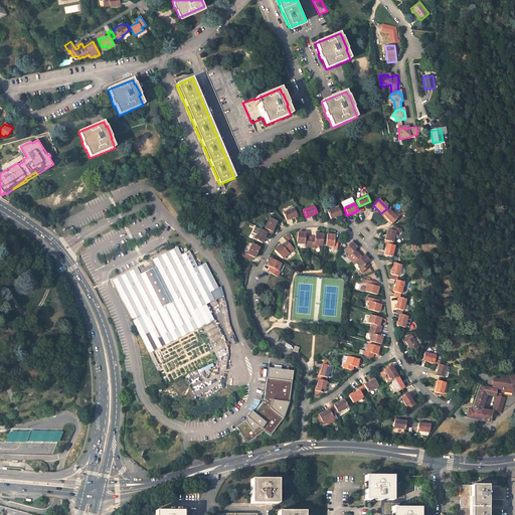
[(341,214),(338,207),(328,212),(329,214),(329,215),(331,219),(341,214)]
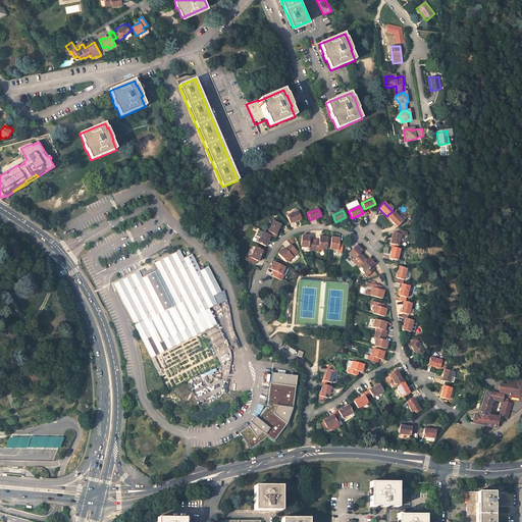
[(298,211),(286,216),(290,223),(301,218),(298,211)]
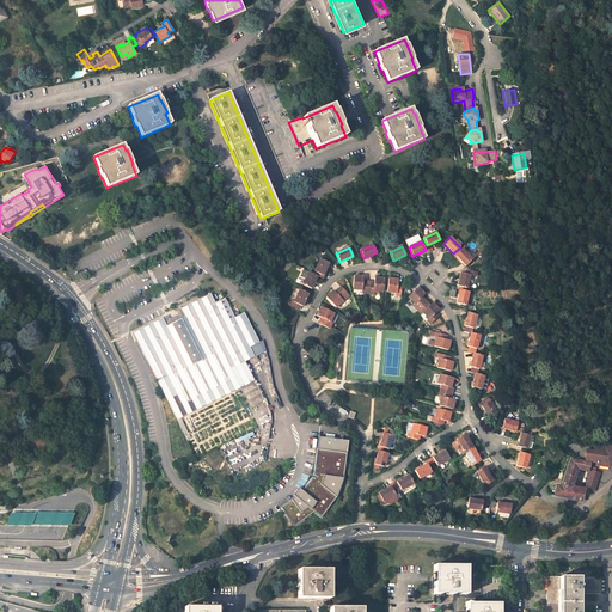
[(465,265),(472,259),(463,250),(459,252),(456,256),(465,265)]
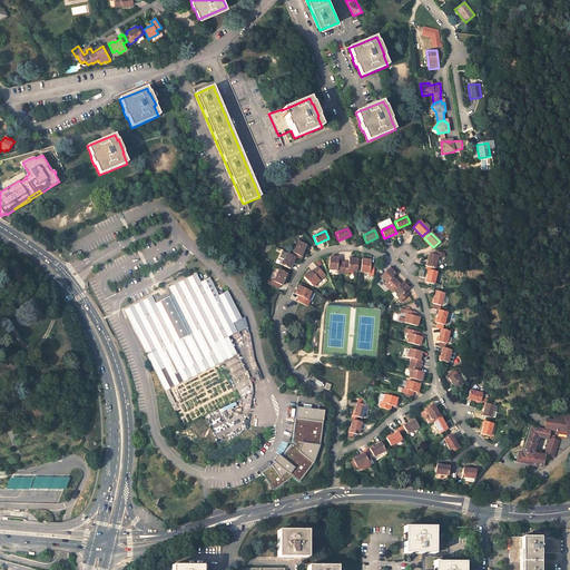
[(306,245),(298,241),(293,254),(301,257),(303,252),(306,245)]
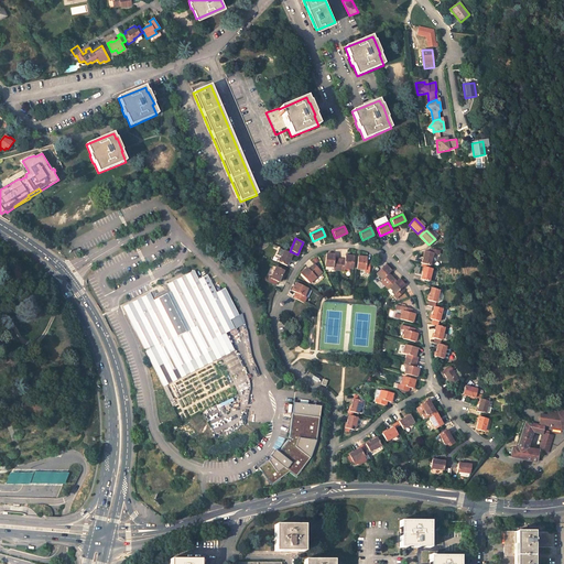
[(440,251),(431,248),(430,252),(424,251),(421,263),(425,264),(430,266),(433,253),(438,255),(440,251)]
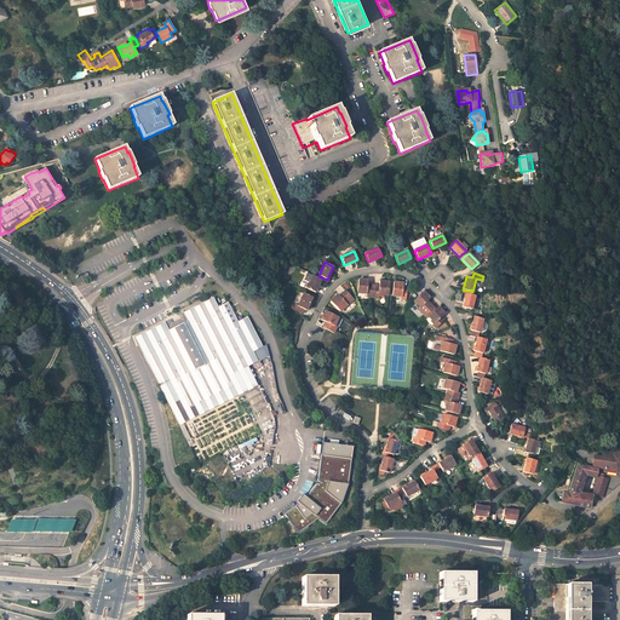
[(319,279),(313,276),(306,288),(315,293),(321,280),(319,279)]
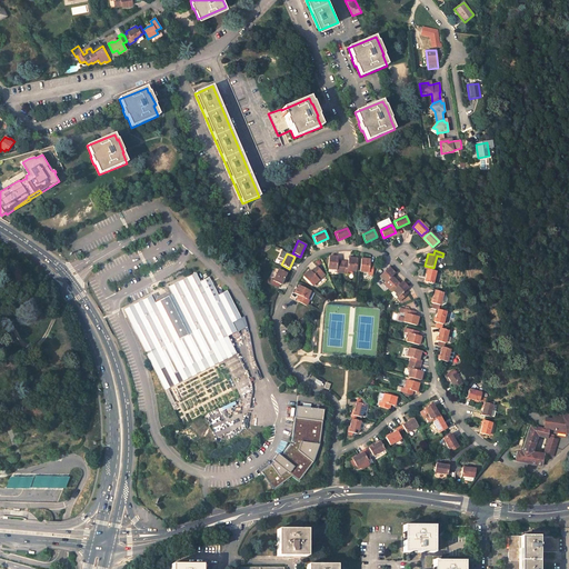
[(340,267),(341,261),(338,261),(338,257),(329,256),(328,269),(337,270),(337,272),(340,272),(340,267)]
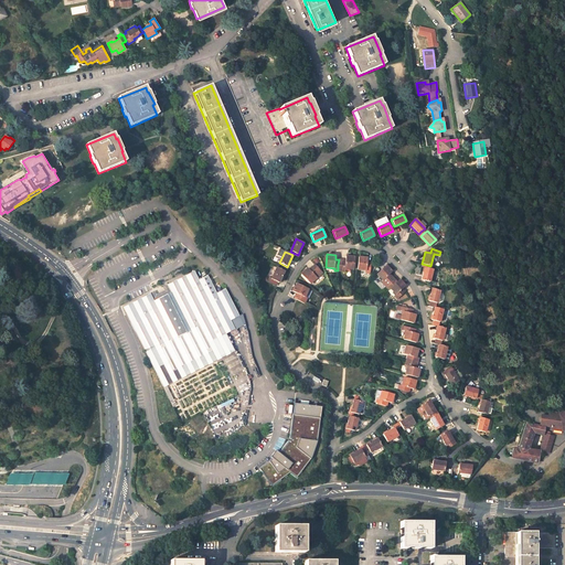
[(345,256),(345,260),(341,259),(341,265),(340,272),(344,272),(344,269),(353,270),(354,257),(345,256)]
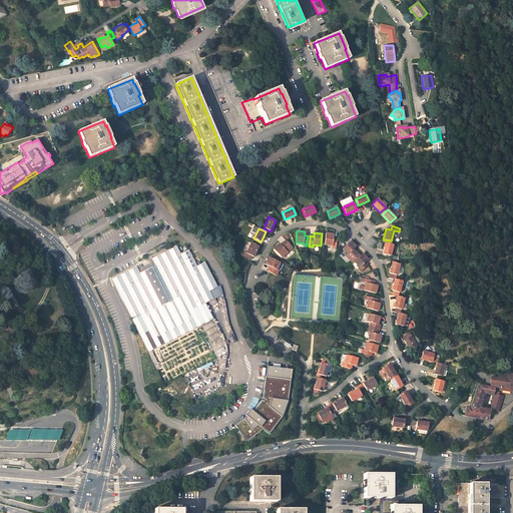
[(334,237),(334,234),(326,233),(325,244),(333,245),(332,248),(336,248),(337,237),(334,237)]
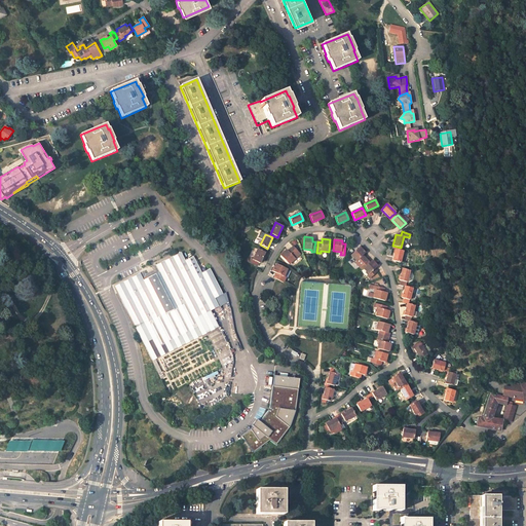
[(287,250),(280,256),(289,264),(300,254),(293,247),(288,252),(287,250)]
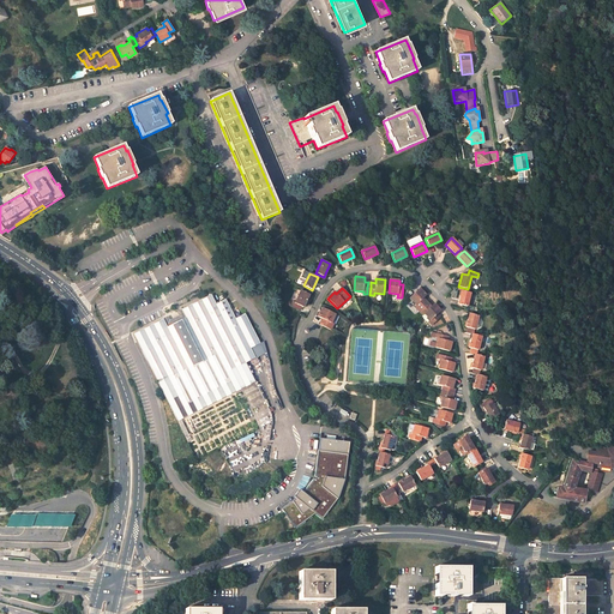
[(426,295),(419,288),(409,298),(416,305),(414,307),(417,311),(426,301),(423,299),(426,295)]
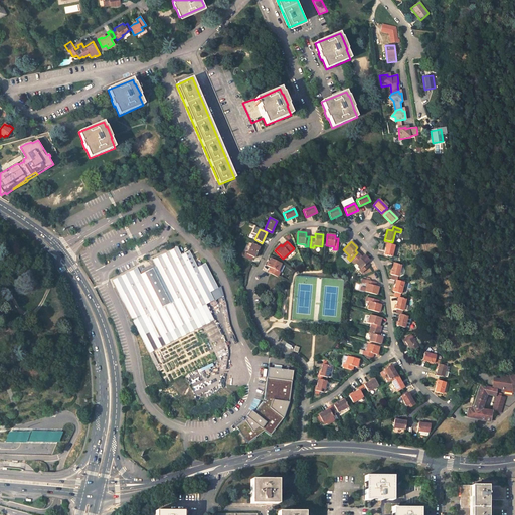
[(245,258),(246,254),(253,258),(253,259),(260,247),(251,243),(247,253),(243,251),(243,253),(243,256),(245,258)]
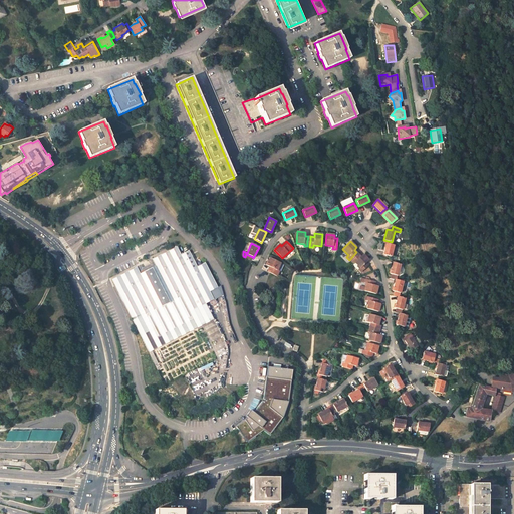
[(391,257),(394,245),(388,243),(387,243),(383,255),(391,257)]
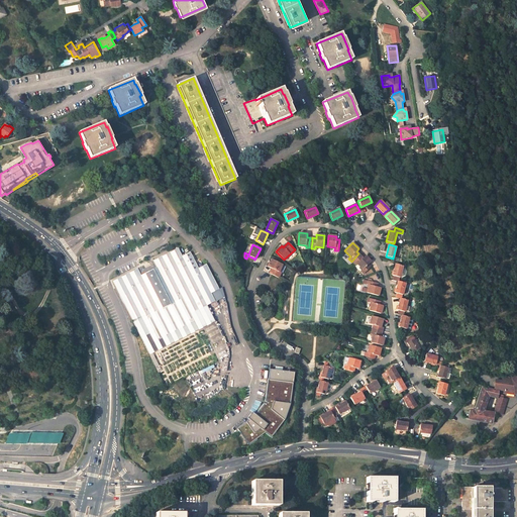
[(137,269),(112,281),(133,322),(141,318),(149,334),(207,305),(215,301),(211,293),(219,289),(206,264),(198,268),(190,251),(182,255),(178,247),(152,261),(157,268),(141,276),(137,269)]
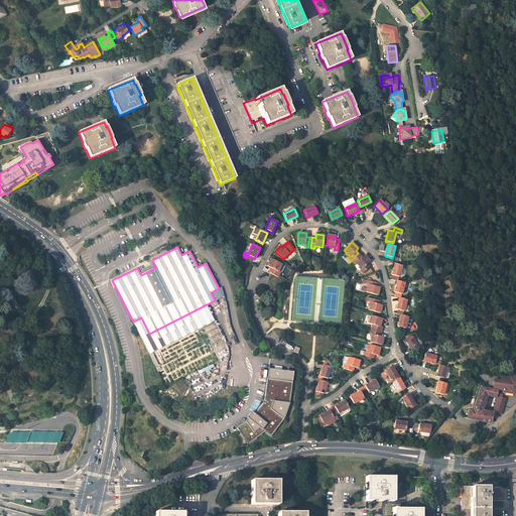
[(356,264),(363,257),(358,253),(351,261),(355,265),(356,264)]
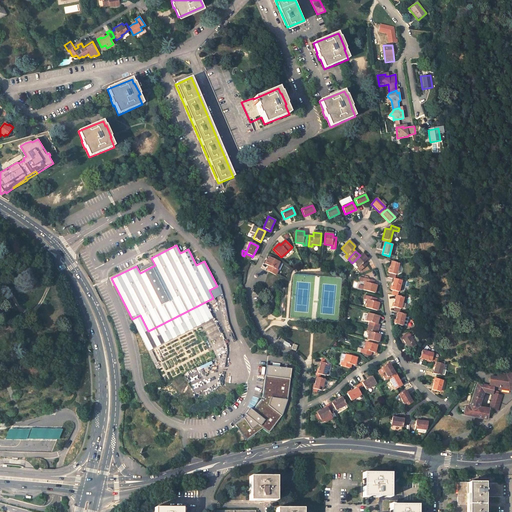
[(367,259),(362,253),(360,255),(353,262),(359,267),(357,269),(360,271),(367,264),(365,262),(367,259)]
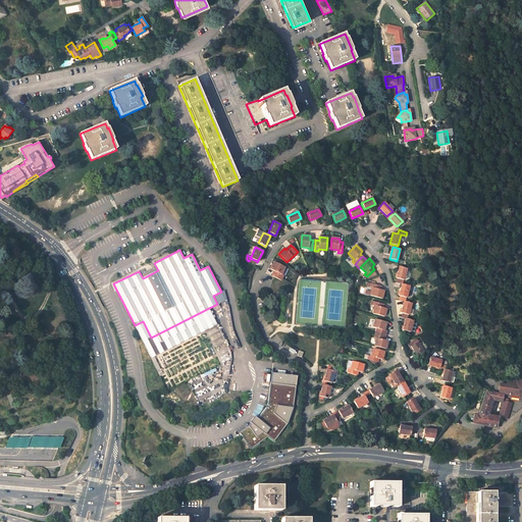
[(284,267),(274,262),(270,269),(274,271),(272,276),(281,280),(283,275),(281,274),(284,267)]
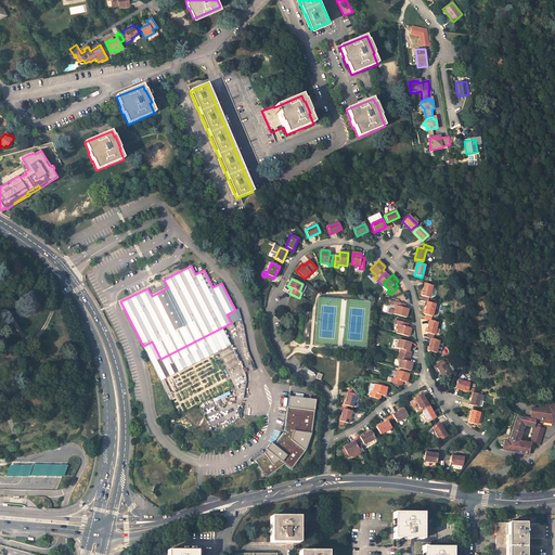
[(152,286),(147,288),(152,296),(168,287),(164,280),(160,282),(162,285),(158,287),(154,289),(152,286)]
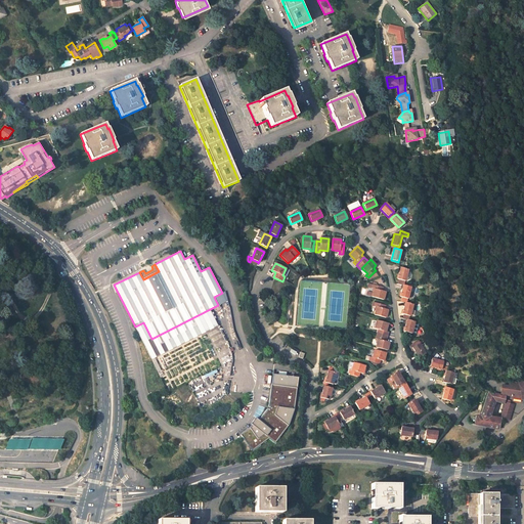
[(408,269),(400,267),(397,279),(398,279),(405,281),(408,269)]
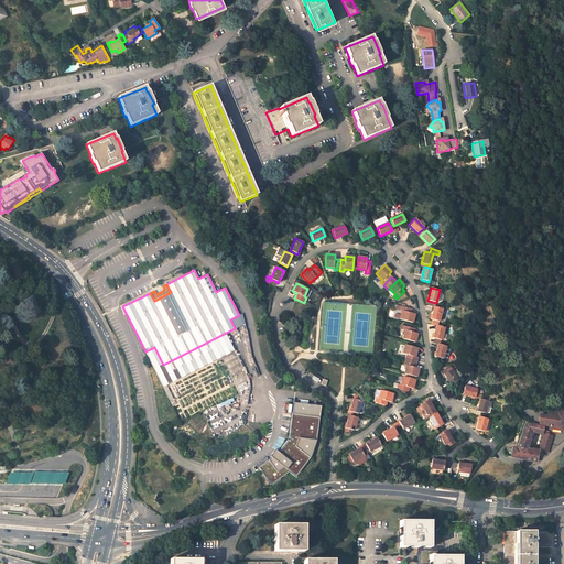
[(412,310),(401,306),(400,311),(402,311),(400,320),(412,323),(415,314),(411,313),(412,310)]
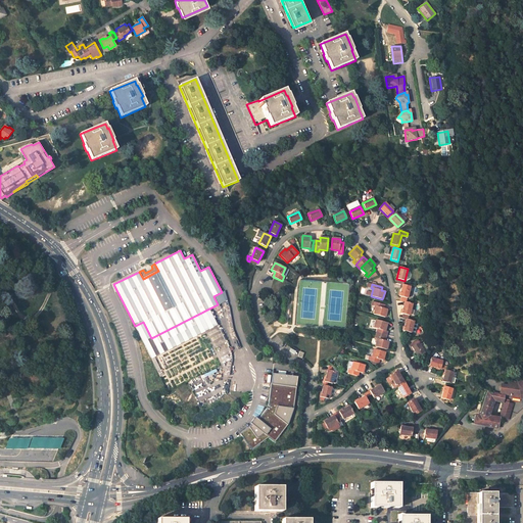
[(407,298),(410,286),(403,285),(402,285),(399,296),(400,296),(407,298)]
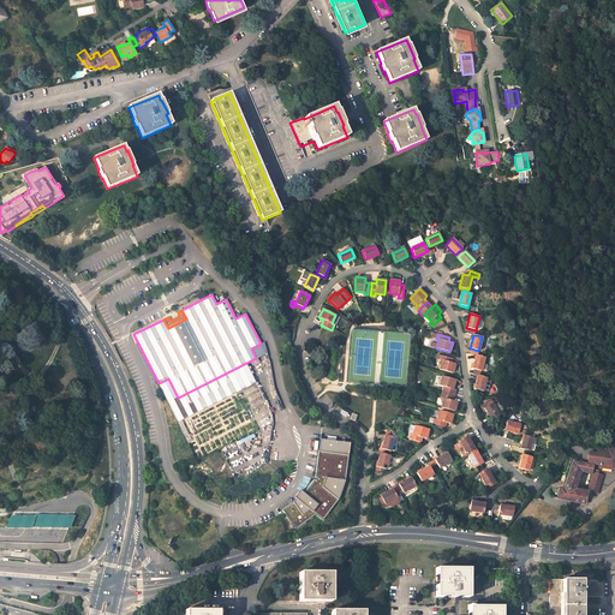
[(266,353),(261,344),(251,348),(256,358),(266,353)]
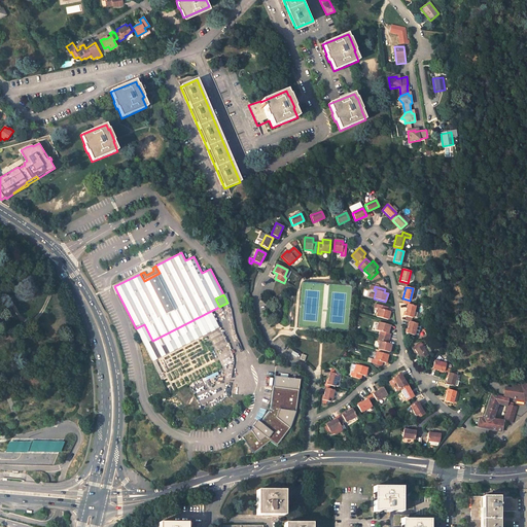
[(412,318),(413,318),(416,306),(410,305),(409,305),(408,304),(405,316),(406,316),(412,318)]
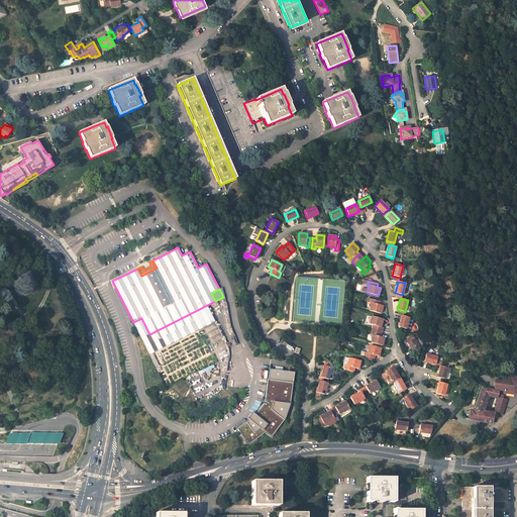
[(380,301),(370,299),(369,303),(371,303),(369,311),(381,314),(383,306),(379,305),(380,301)]
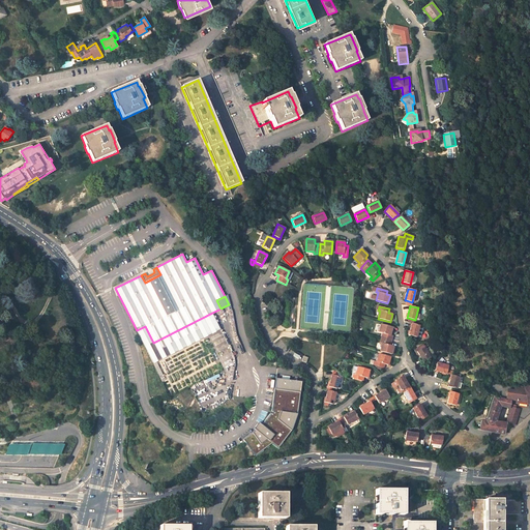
[(137,330),(153,363),(221,329),(212,313),(153,343),(145,326),(137,330)]
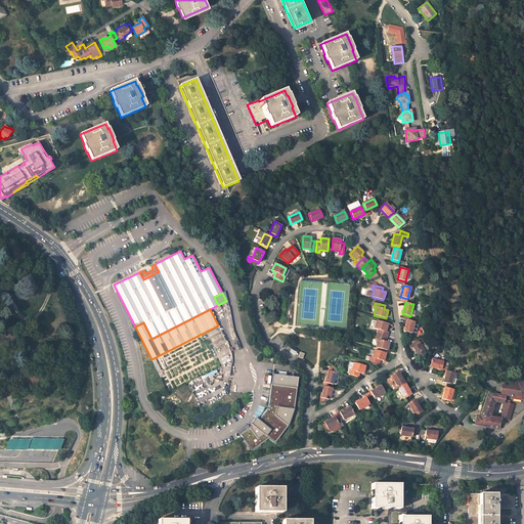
[(388,323),(377,320),(374,329),(378,330),(377,333),(382,335),(387,336),(388,332),(386,332),(388,323)]
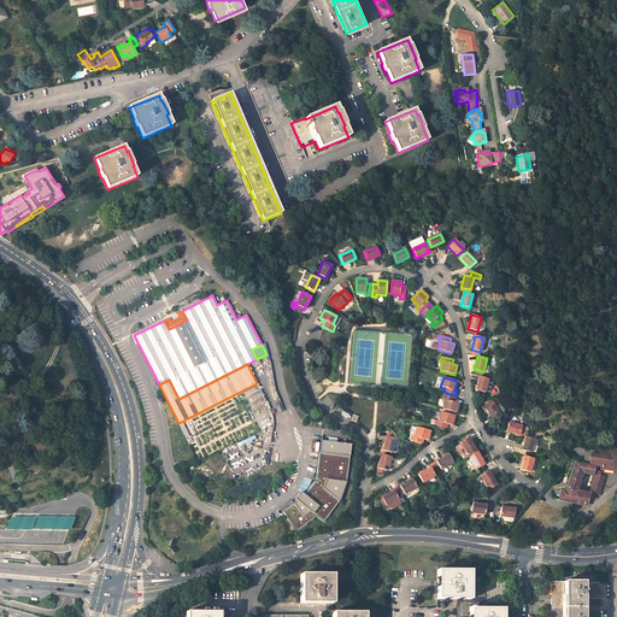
[(485,393),(488,378),(482,377),(481,377),(479,377),(475,391),(477,391),(485,393)]
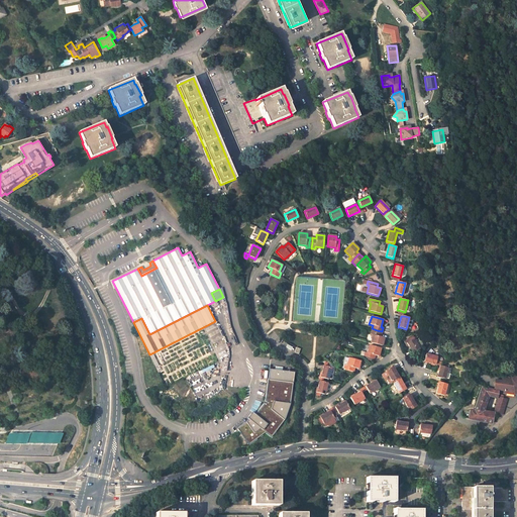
[(373,335),(371,342),(382,345),(384,337),(381,336),(382,333),(377,332),(372,331),(371,334),(373,335)]
